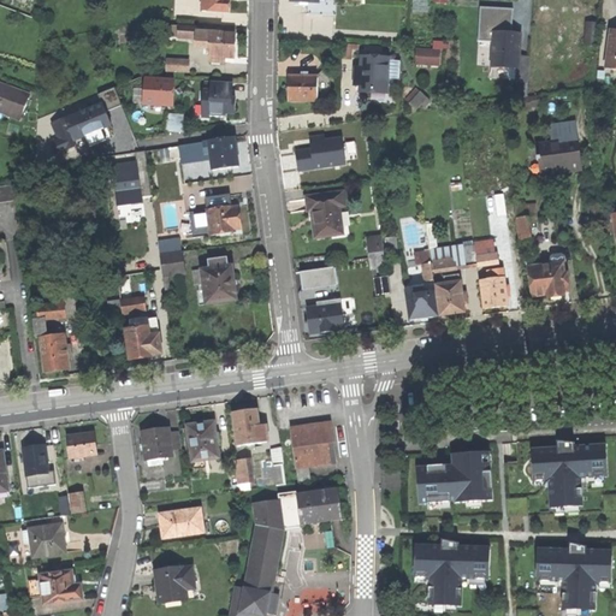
[(229,0),(201,0),(201,11),(229,13),(230,0),(229,0)]
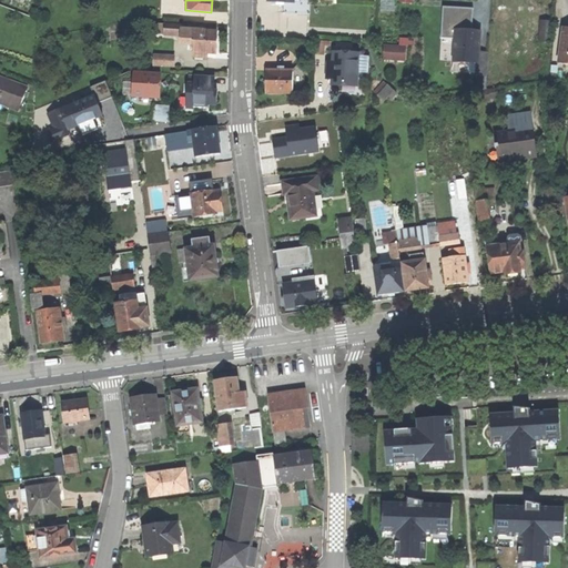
[(310,16),(310,0),(283,0),(282,14),(310,16)]
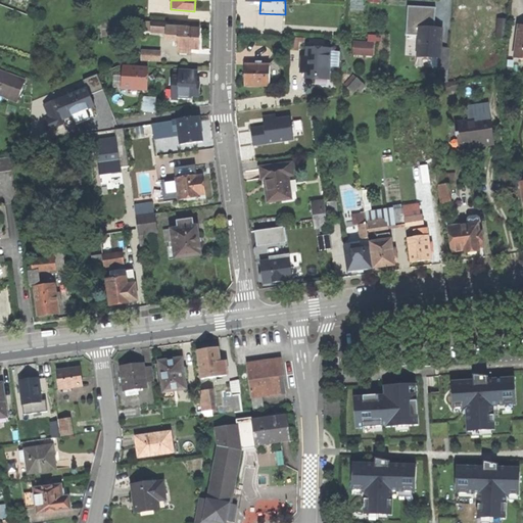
[(408,7),(407,35),(419,36),(419,29),(434,29),(435,8),(408,7)]
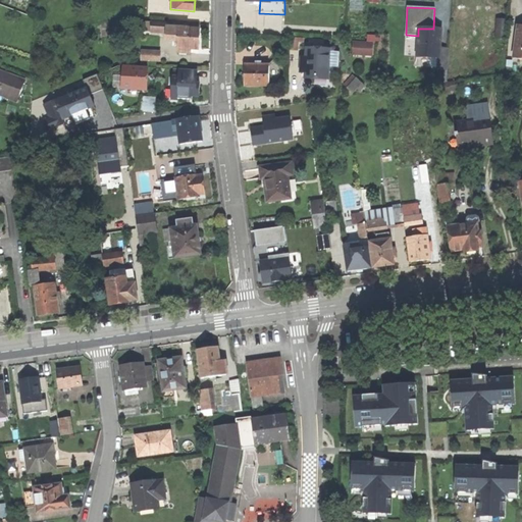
[(498,40),(505,40),(507,20),(498,19),(497,34),(498,34),(498,40)]
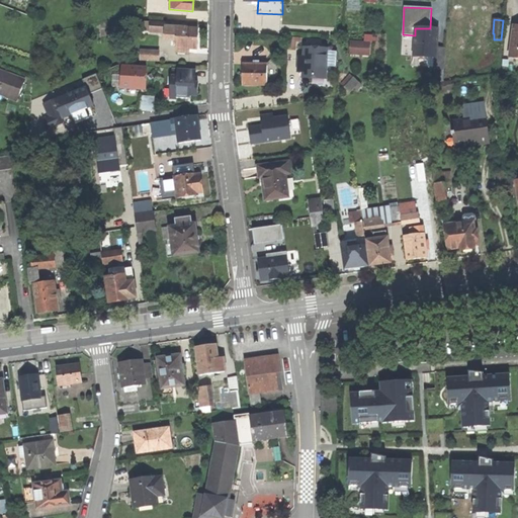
[(140,30),(149,30),(149,24),(149,22),(141,21),(140,30)]
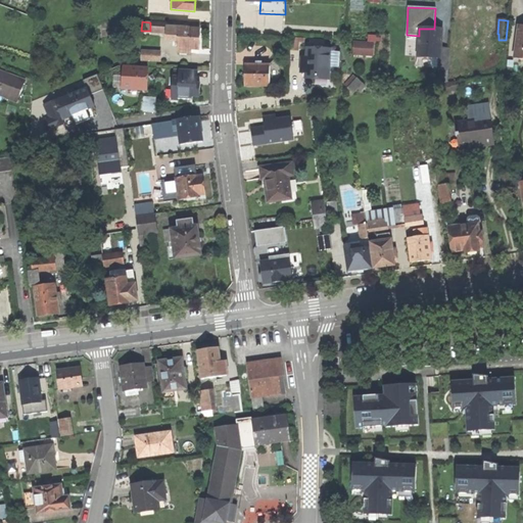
[(167,29),(165,32),(165,38),(178,39),(177,52),(191,53),(191,49),(199,49),(199,41),(200,32),(167,29)]
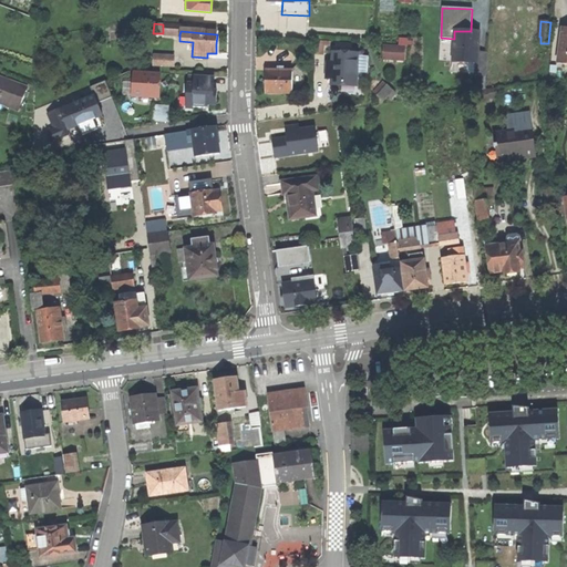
[(454,39),(453,61),(477,63),(480,32),(471,31),(454,31),(454,39)]
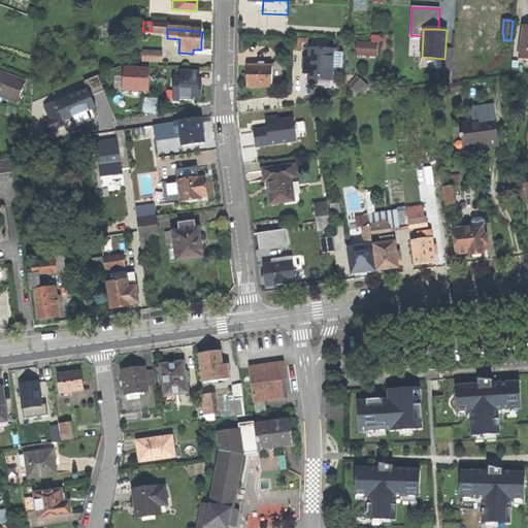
[(377,43),(358,43),(357,55),(376,56),(377,43)]
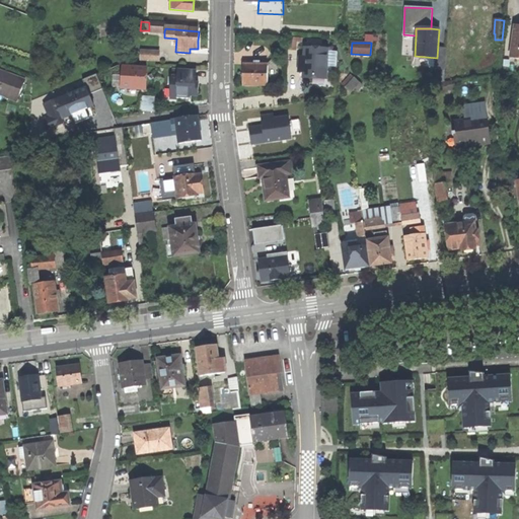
[(158,51),(141,49),(140,58),(157,60),(158,51)]
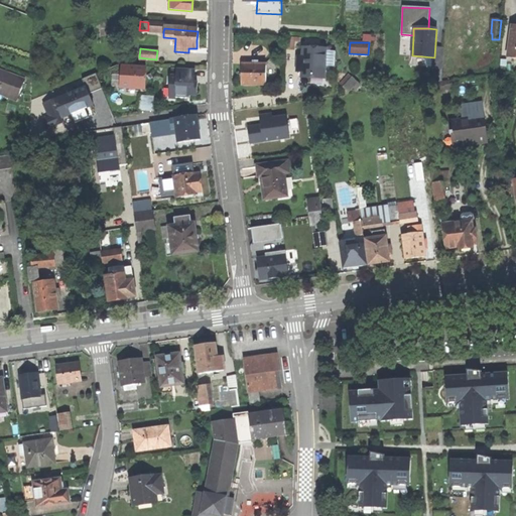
[(302,77),(312,78),(325,78),(326,49),(303,48),(303,58),(298,57),(297,72),(302,72),(302,75),(302,77)]
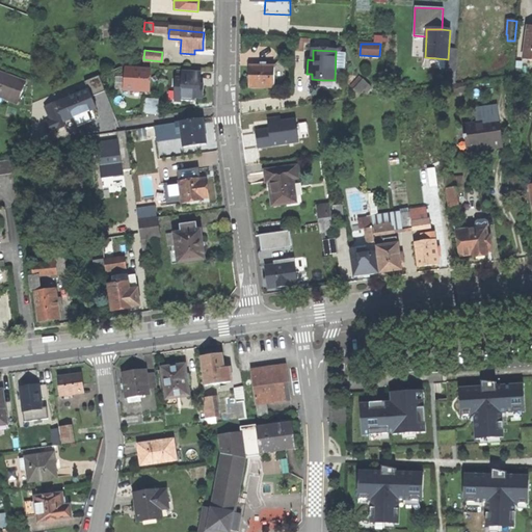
[(335,80),(322,80),(322,86),(339,87),(341,52),(336,51),(335,80)]
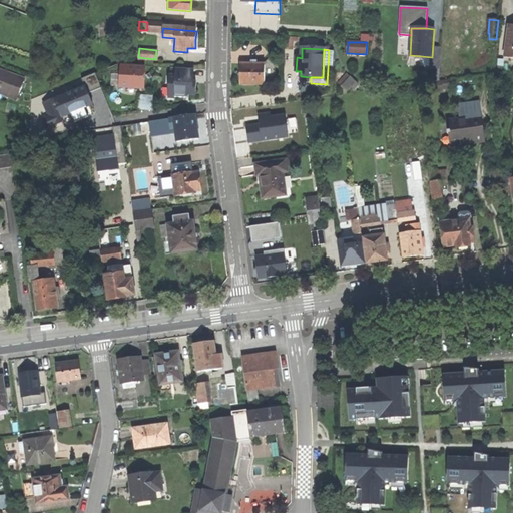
[(270,58),(264,64),(264,84),(275,84),(275,62),(270,58)]
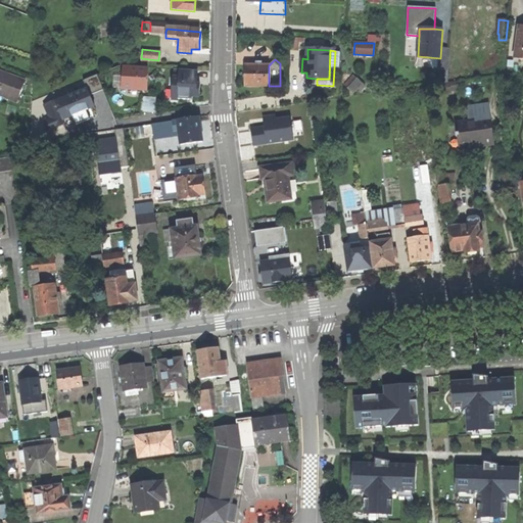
[(245,86),(269,86),(269,65),(262,65),(262,61),(252,61),(252,64),(245,64),(245,76),(245,86)]
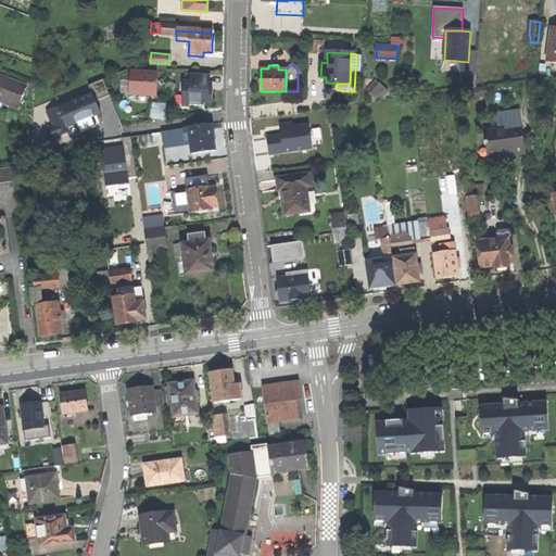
[(130,93),(136,95),(150,95),(155,96),(156,74),(131,72),(130,93)]
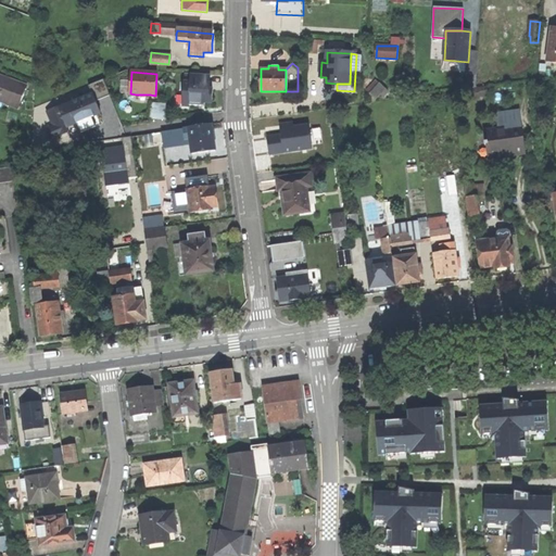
[(210,75),(190,74),(189,83),(184,83),(182,106),(190,106),(190,105),(201,106),(201,102),(212,102),(213,96),(213,90),(209,89),(210,75)]
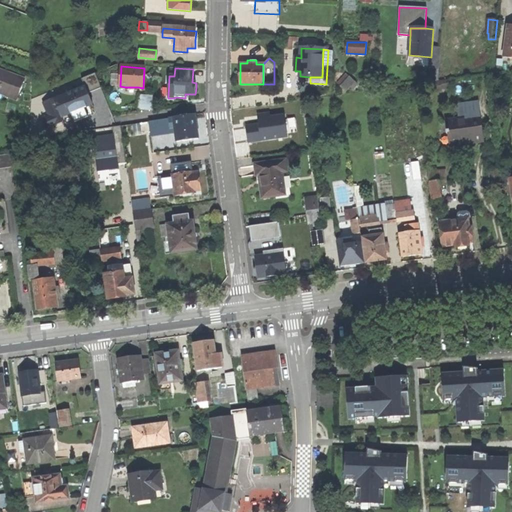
[(0,92),(1,93),(17,99),(24,79),(0,69),(0,92)]
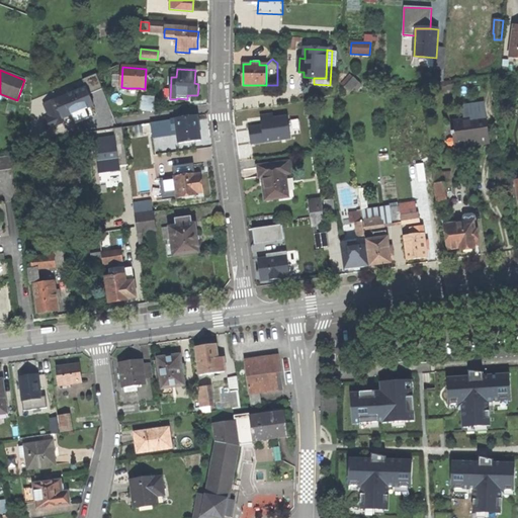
[(82,80),(86,88),(89,95),(103,89),(96,74),(82,80)]
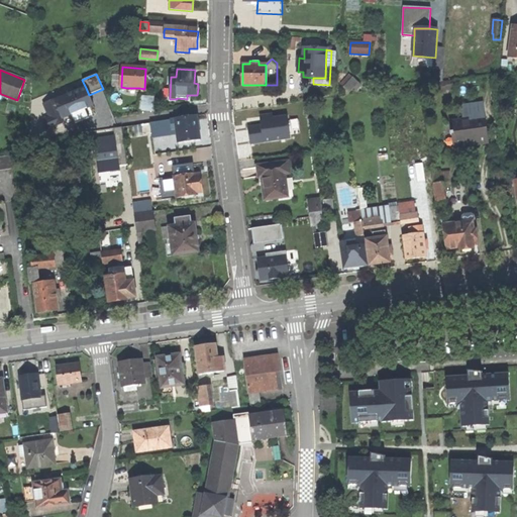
[(352,76),(343,86),(349,91),(353,86),(356,89),(362,84),(352,76)]
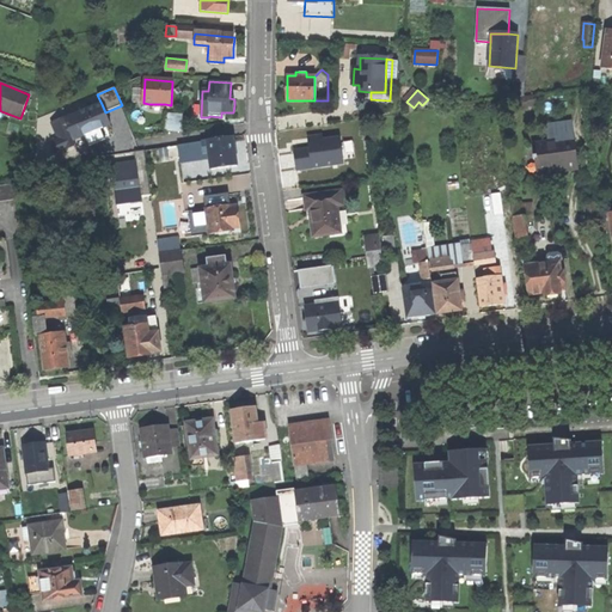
[(111,126),(105,112),(102,104),(66,118),(65,117),(51,123),(57,139),(50,142),(56,153),(59,152),(62,152),(74,147),(75,142),(75,140),(85,136),(90,147),(106,140),(103,129),(102,127),(106,124),(108,127),(111,126)]
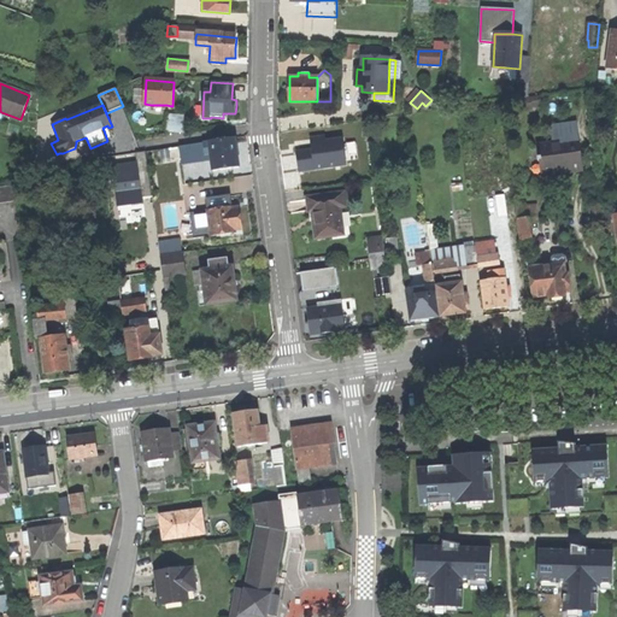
[(186,115),(166,115),(166,133),(186,133),(186,115)]
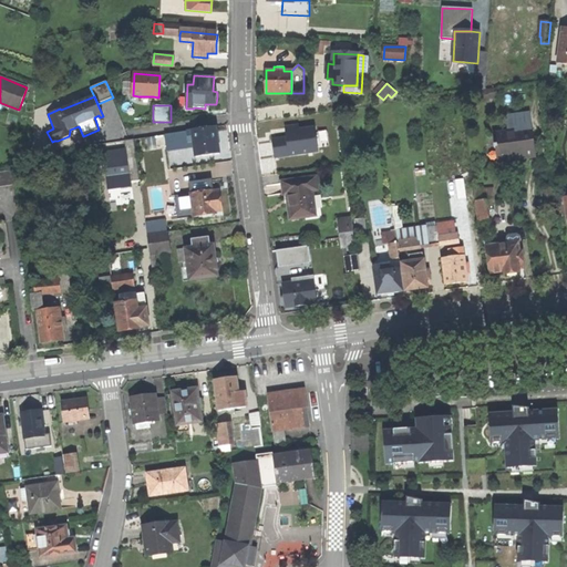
[(508,116),(509,130),(519,129),(518,129),(529,126),(528,113),(508,116)]
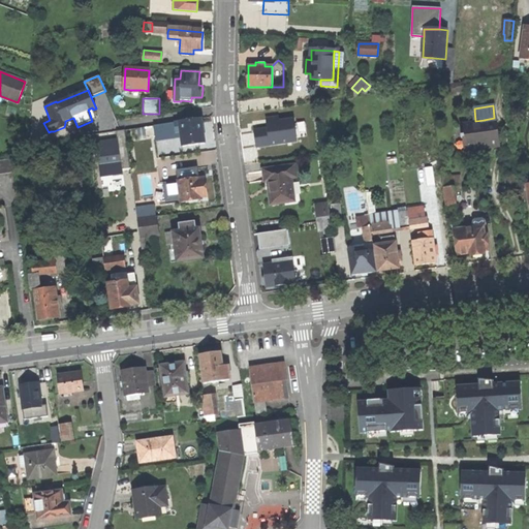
[(79,129),(78,127),(73,118),(65,121),(65,123),(69,133),(79,129)]
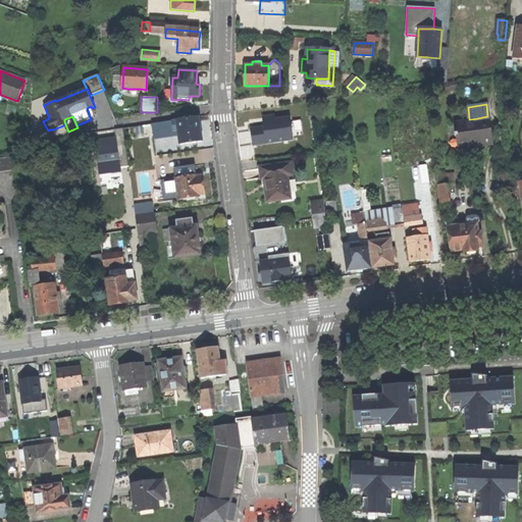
[(484,145),(492,144),(489,118),(487,119),(487,116),(477,118),(478,118),(469,119),(469,121),(456,122),(457,133),(456,133),(456,136),(458,136),(460,148),(484,145)]
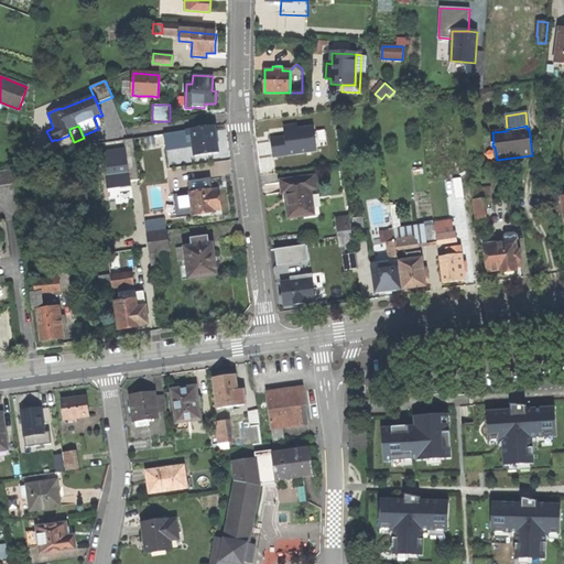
[(192,130),(194,147),(195,155),(218,153),(216,142),(215,127),(192,130)]
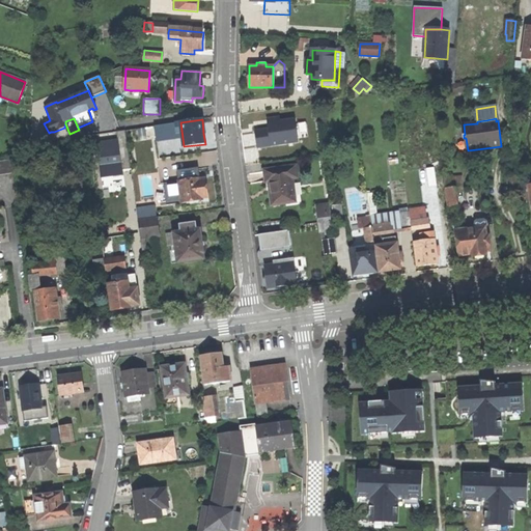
[(268,129),(255,131),(257,147),(298,142),(296,120),(280,121),(268,123),(268,127),(268,129)]
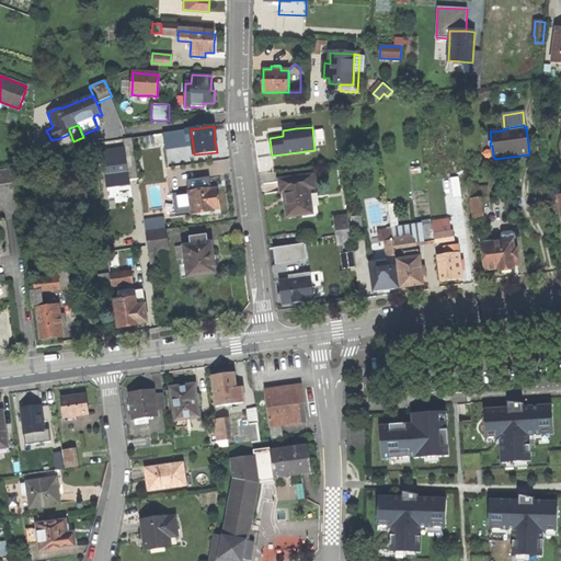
[(184,147),(190,146),(193,146),(191,129),(156,134),(157,145),(164,144),(180,142),(180,147),(180,148),(184,147)]
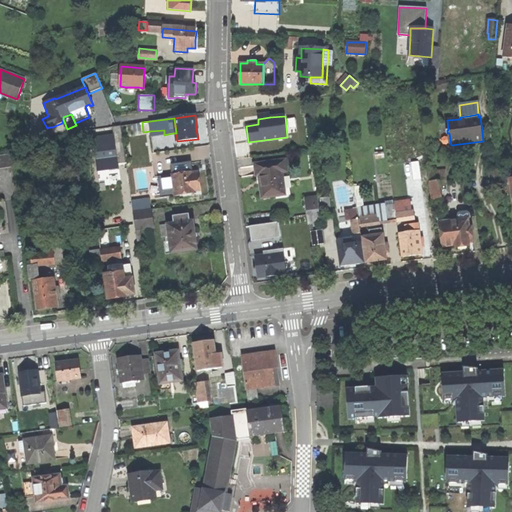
[(113,135),(93,137),(97,171),(111,169),(111,171),(119,169),(118,164),(126,163),(121,126),(112,127),(113,135)]
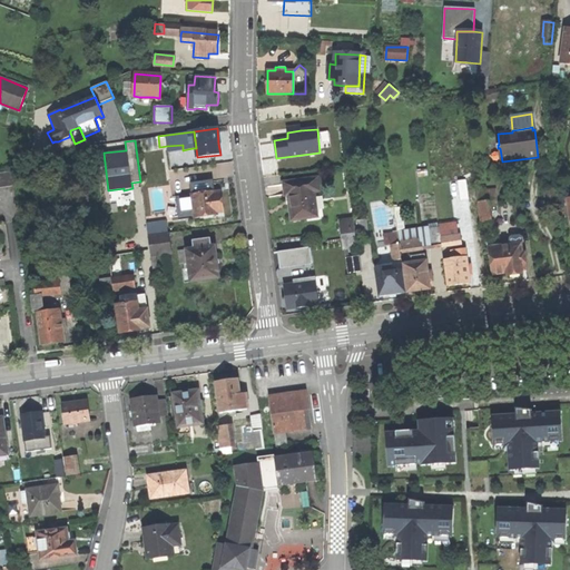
[(13,172),(0,173),(0,187),(15,186),(13,172)]
